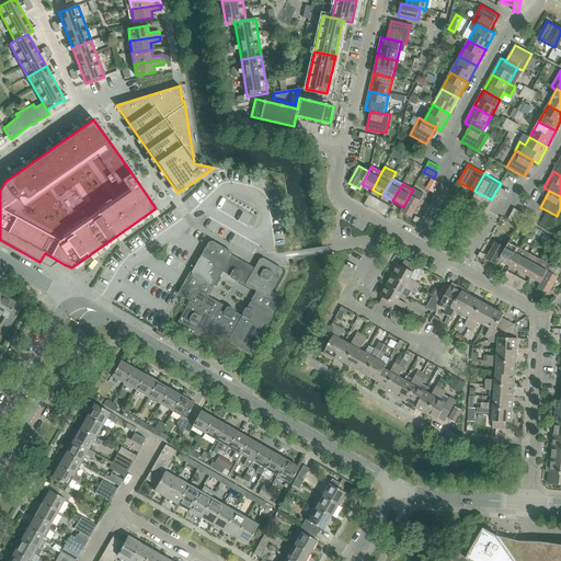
[(403,207),(400,212),(411,218),(421,201),(410,195),(403,207)]
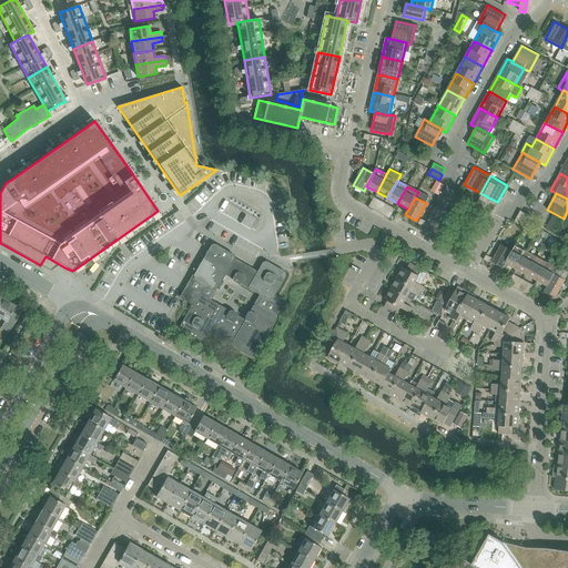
[(531,216),(520,211),(517,216),(528,222),(531,216)]
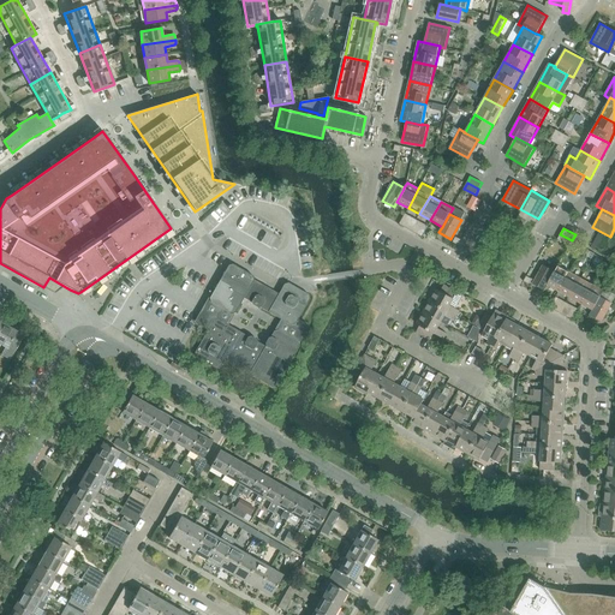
[(572,240),(560,234),(557,239),(568,246),(572,240)]
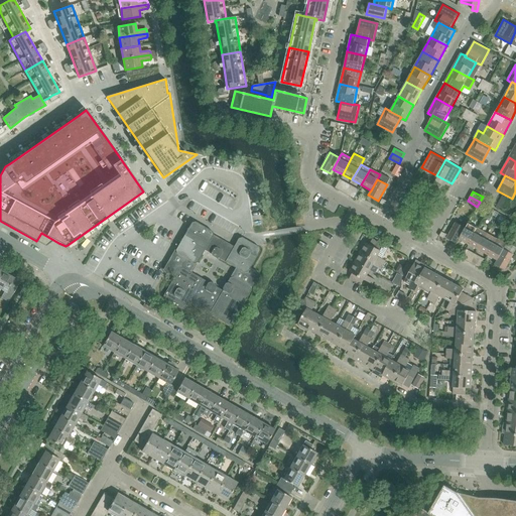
[(197,262),(205,250),(204,250),(213,235),(212,232),(195,222),(191,223),(175,250),(176,254),(194,263),(197,262)]
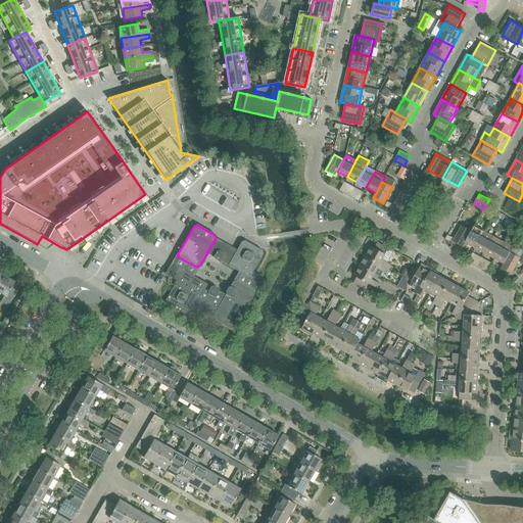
[(463,247),(466,242),(472,231),(471,231),(462,226),(453,241),(463,247)]
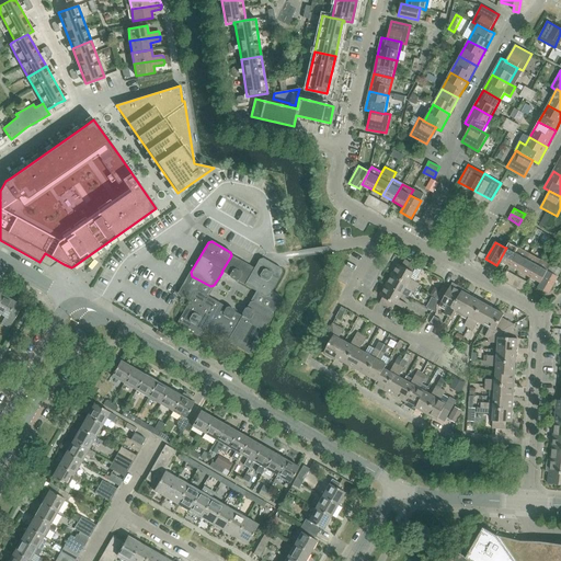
[(500,260),(510,265),(519,249),(508,242),(505,248),(506,248),(500,260)]
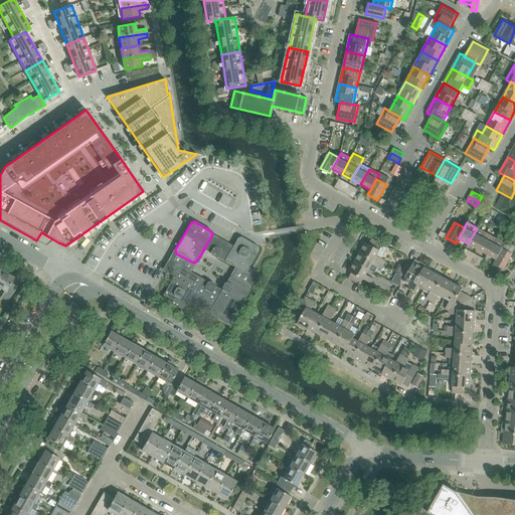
[(468,243),(477,249),(486,233),(477,228),(468,243)]
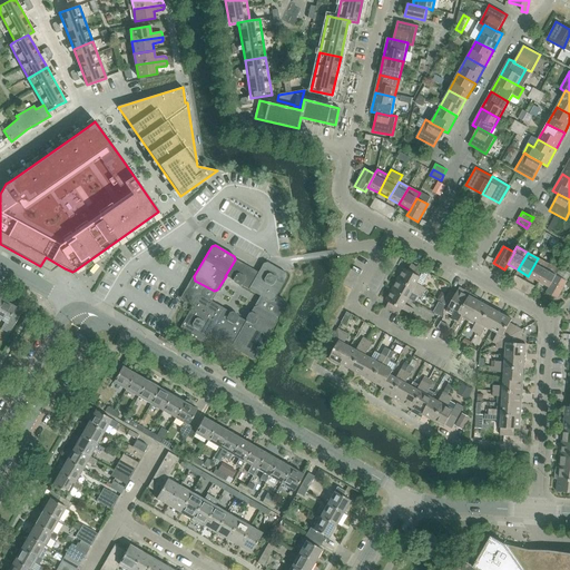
[(549,264),(538,258),(528,276),(539,282),(549,264)]
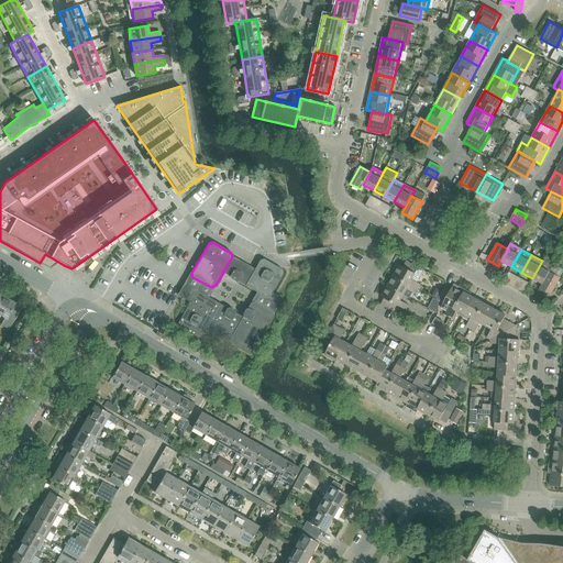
[(223,273),(245,286),(255,269),(232,256),(222,273),(223,273)]
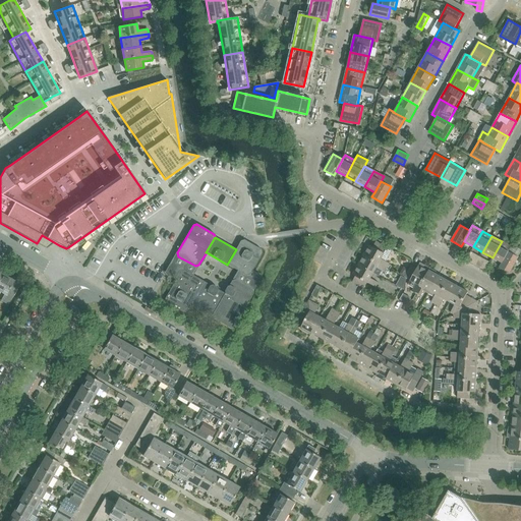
[(236,249),(227,265),(246,276),(249,275),(263,253),(262,249),(244,240),(240,241),(236,249)]
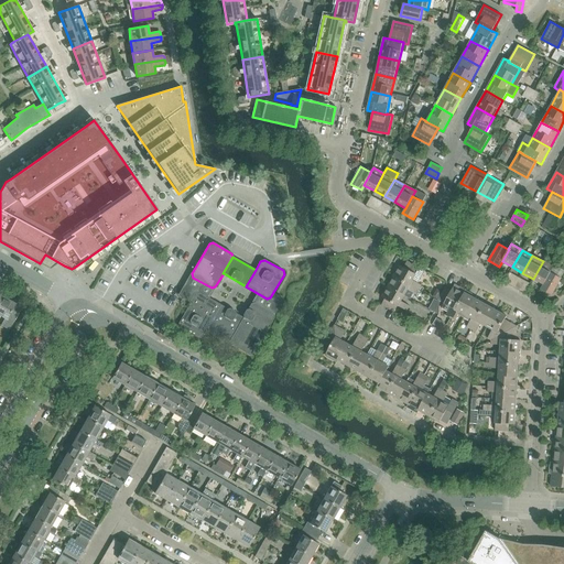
[(403,267),(415,274),(419,268),(407,261),(403,267)]
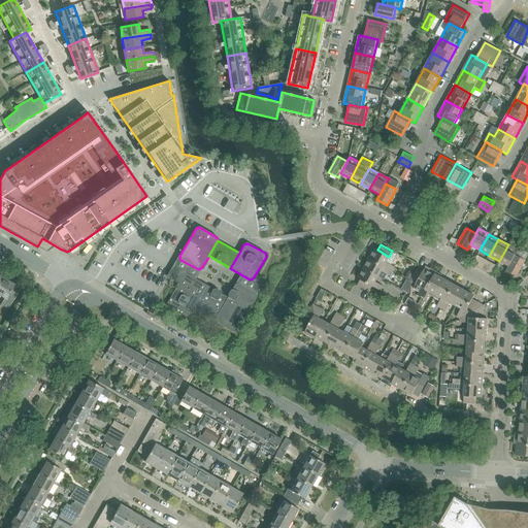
[(508,244),(499,261),(508,266),(516,255),(518,251),(508,244)]
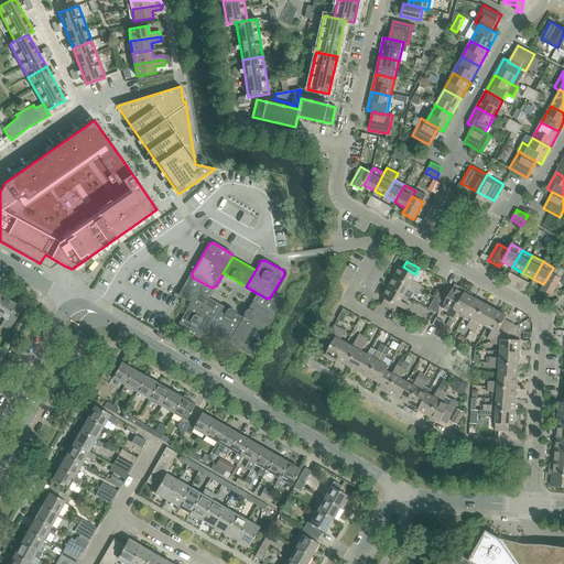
[(400,264),(393,275),(419,290),(421,285),(412,281),(416,274),(415,274),(403,267),(400,264)]
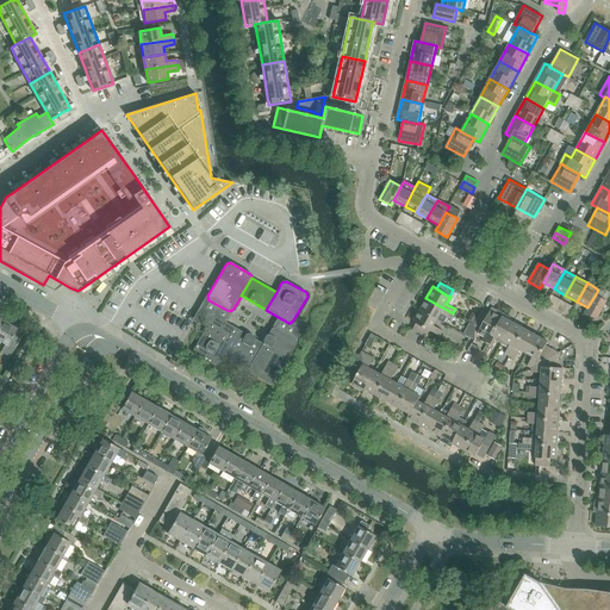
[(587,307),(585,313),(597,319),(607,300),(596,294),(587,307)]
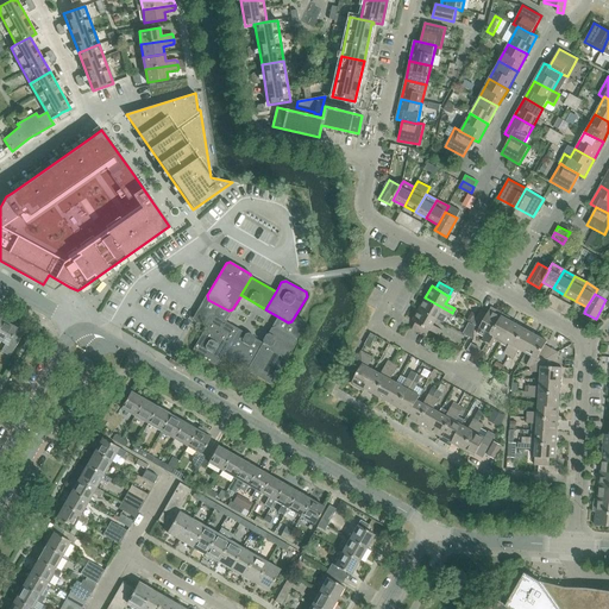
[(425,297),(419,309),(437,319),(440,313),(450,318),(452,313),(425,297)]
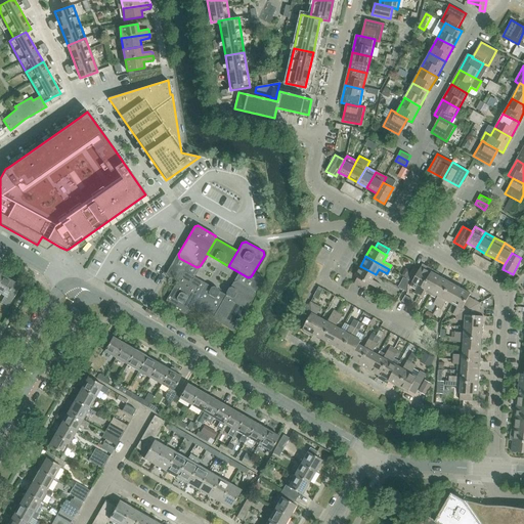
[(376,274),(360,266),(354,276),(357,277),(369,285),(370,285),(378,289),(381,285),(373,279),(376,274)]
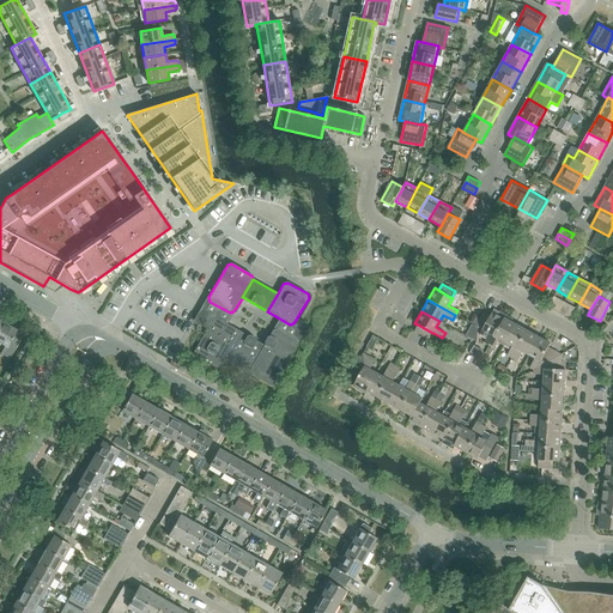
[(485,343),(490,345),(507,315),(498,311),(497,314),(493,311),(483,329),(490,333),(485,343)]
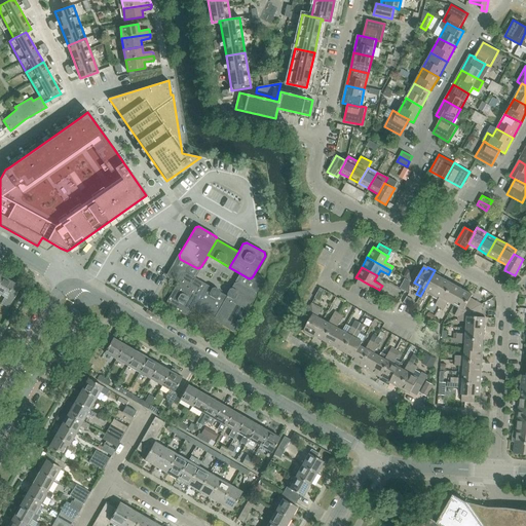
[(409,279),(414,283),(421,271),(415,268),(409,279)]
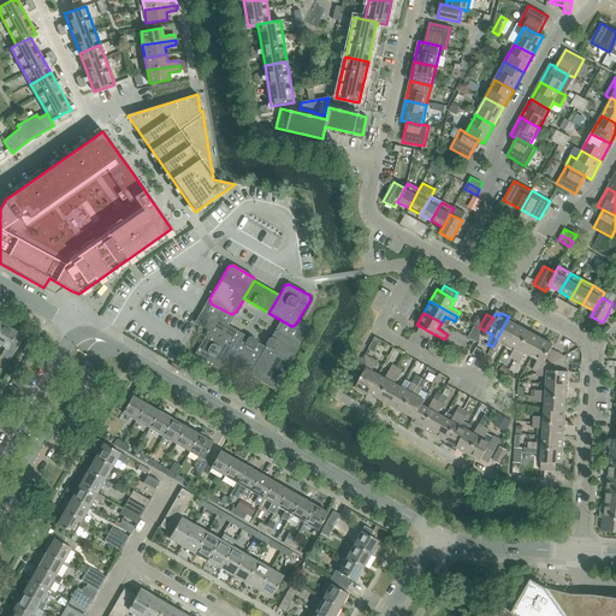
[(502,341),(509,344),(519,326),(515,324),(516,321),(509,317),(492,347),(497,350),(502,341)]
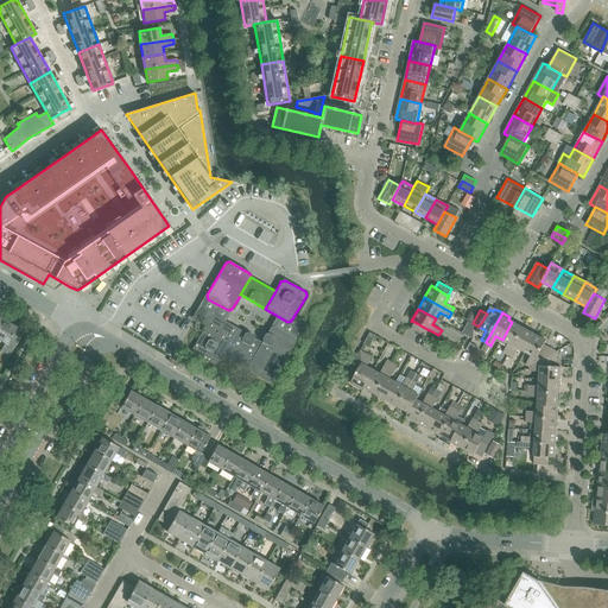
[(217,363),(223,354),(238,328),(215,316),(211,316),(192,349),(194,353),(214,365),(217,363)]
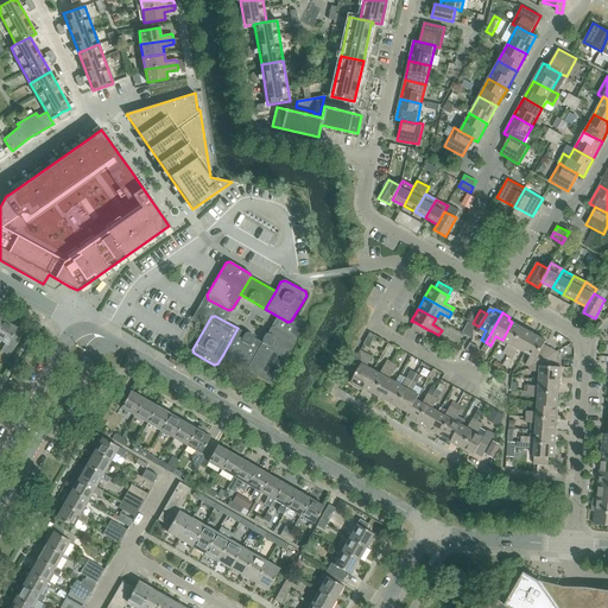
[(4,320),(0,324),(0,340),(5,343),(1,350),(10,356),(23,335),(16,330),(17,328),(4,320)]
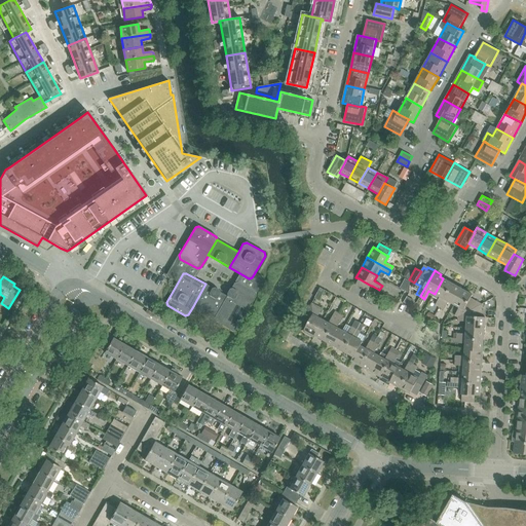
[(355,285),(368,291),(371,286),(359,278),(355,285)]
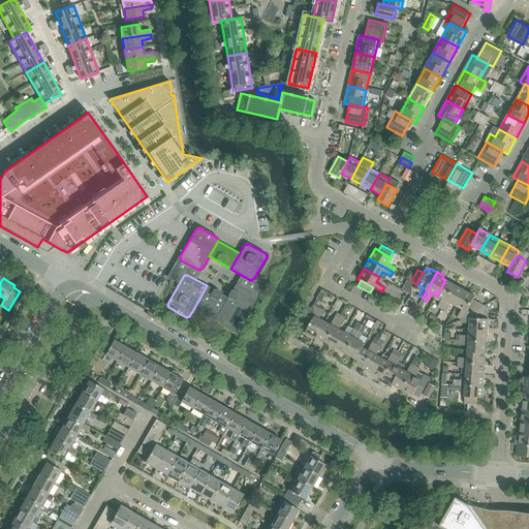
[(438,307),(442,309),(456,285),(445,280),(437,296),(442,299),(438,307)]
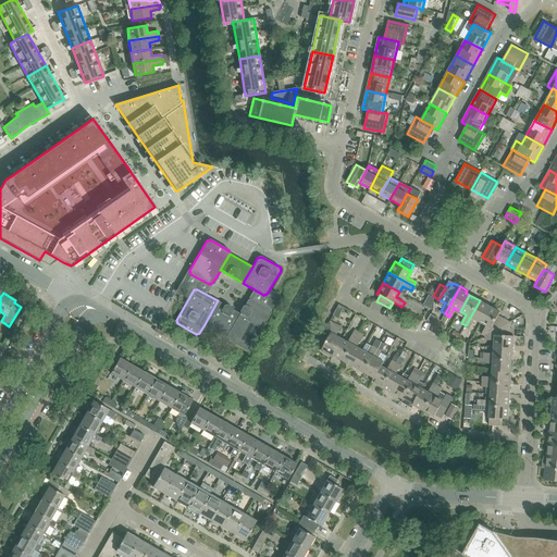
[(239,313),(226,337),(227,341),(246,351),(249,350),(271,313),(270,310),(251,299),(248,300),(239,313)]
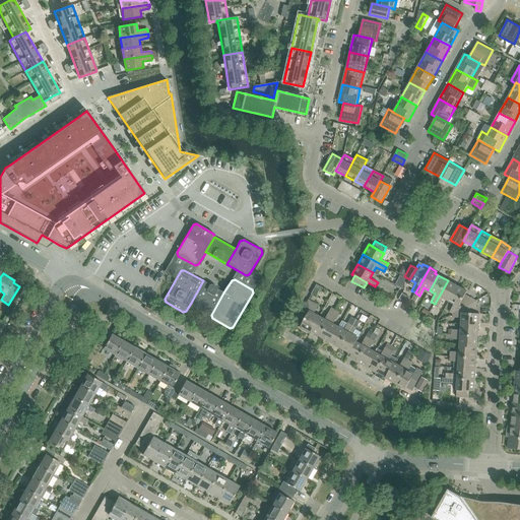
[(191,303),(201,309),(213,286),(203,280),(191,303)]
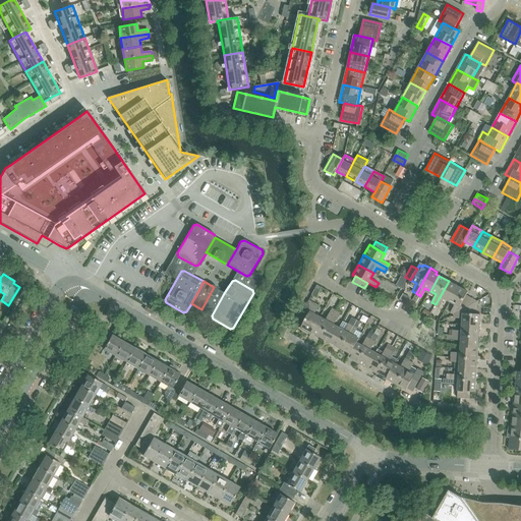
[(444,299),(450,301),(458,286),(449,281),(436,304),(440,306),(444,299)]
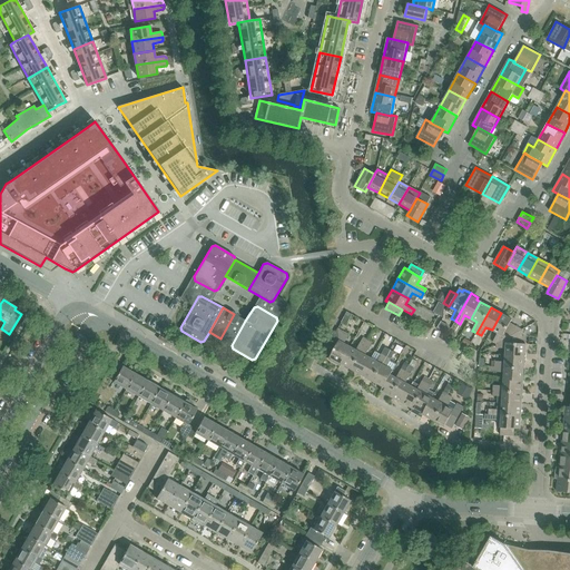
[(493,342),(497,344),(522,330),(510,323),(512,320),(501,313),(492,330),(498,333),(493,342)]
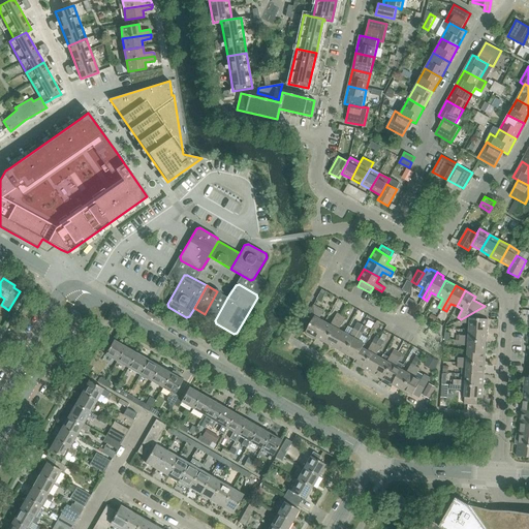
[(205,314),(215,320),(227,298),(217,291),(205,314)]
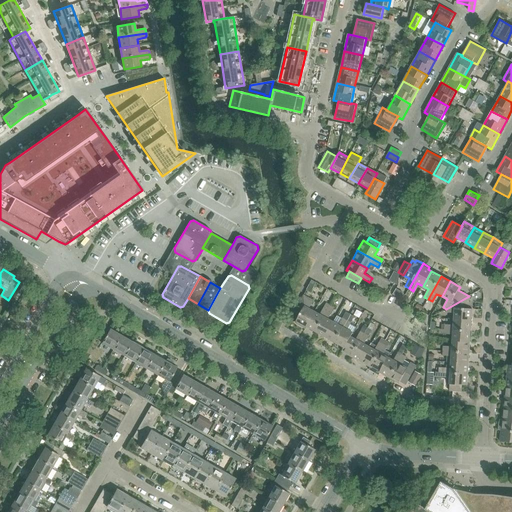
[(306,326),(314,311),(309,309),(314,301),(303,295),(297,306),(303,309),(296,321),(306,326)]
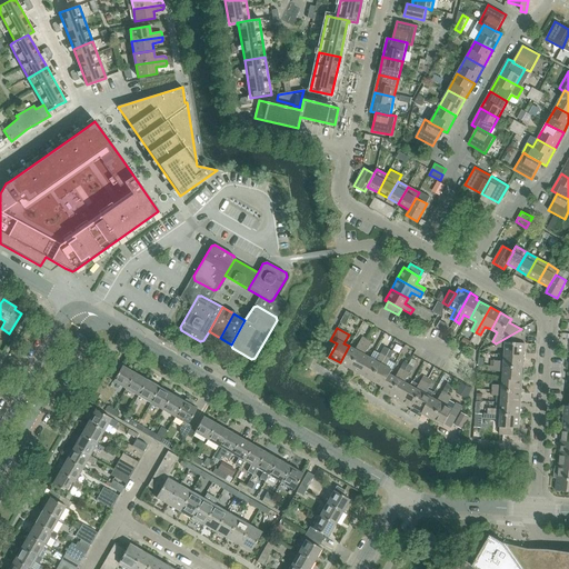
[(505,348),(505,355),(523,356),(525,343),(520,343),(521,329),(496,343),(496,348),(505,348)]
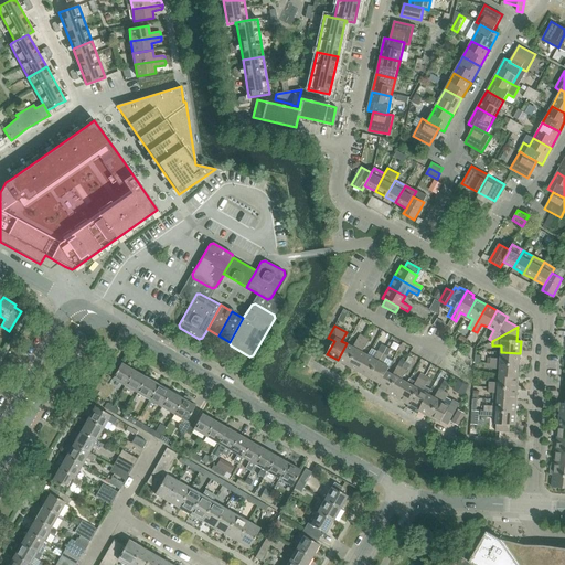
[(349,366),(362,341),(358,339),(353,347),(347,343),(338,360),(349,366)]
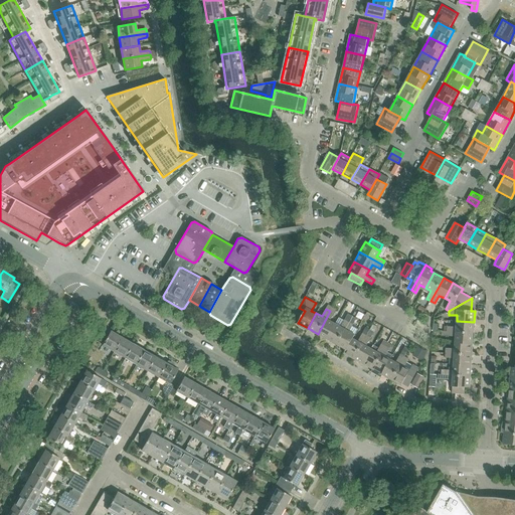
[(318,334),(327,339),(335,324),(330,321),(334,313),(330,311),(318,334)]
